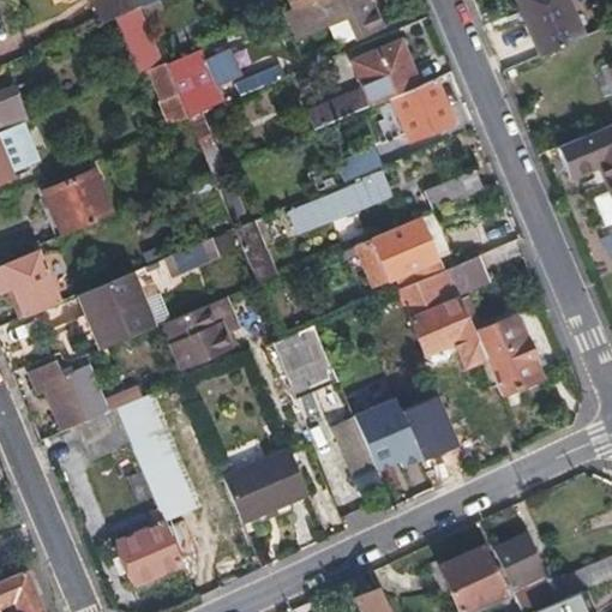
[(101,23),(141,6),(137,0),(94,0),(93,1),(101,23)]
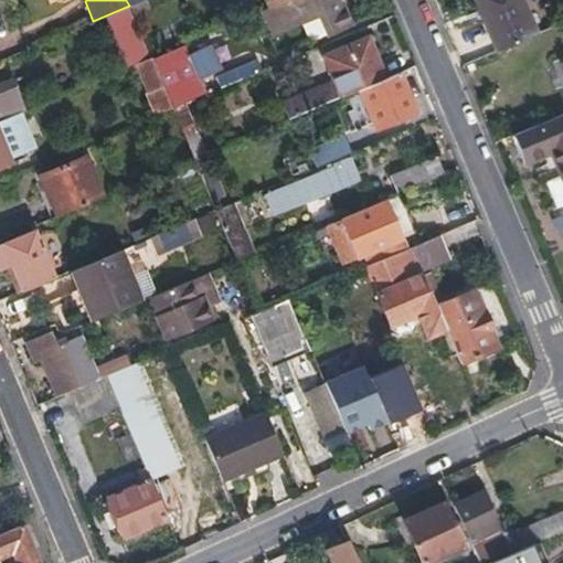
[(309,17),(320,40),(352,25),(344,8),(338,10),(335,4),(342,1),(344,0),(287,0),(264,10),(256,13),(266,34),(309,17)]
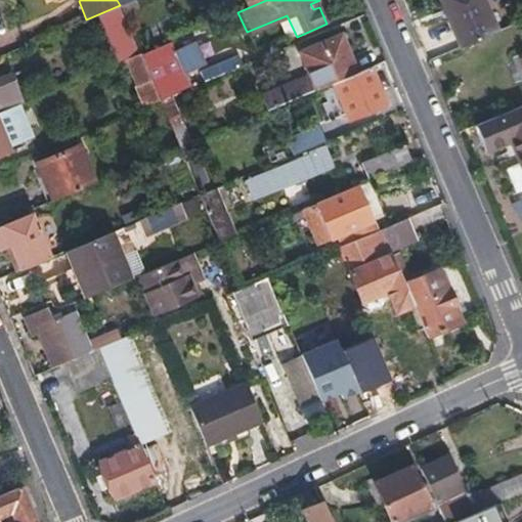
[(241,0),(245,9),(266,0),(241,0)]
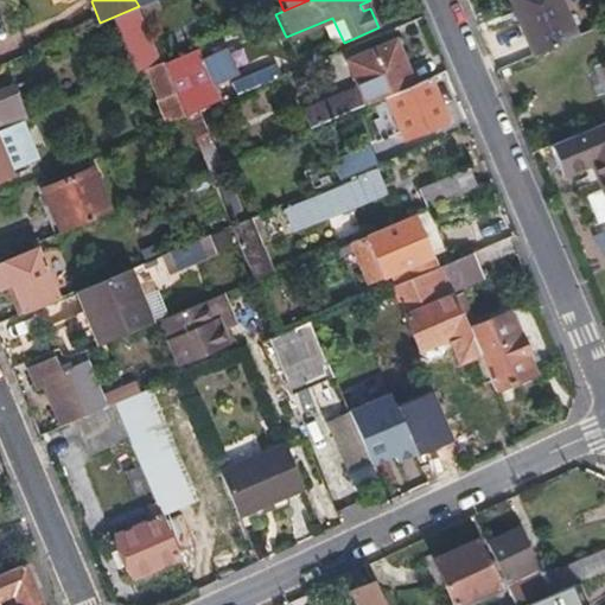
[(509,0),(533,56),(574,37),(559,0),(509,0)]
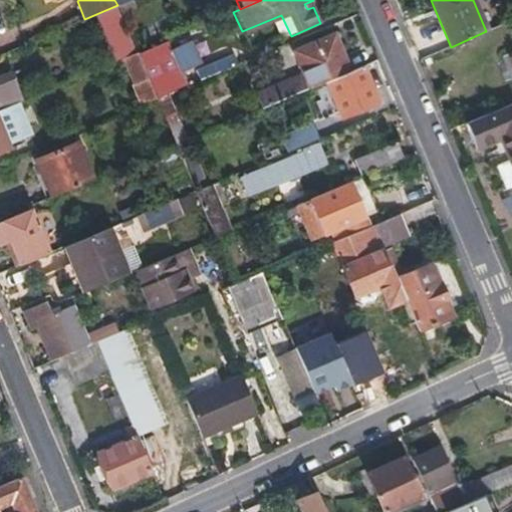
[(307,9),(313,7),(311,1),(304,4),(307,9)]
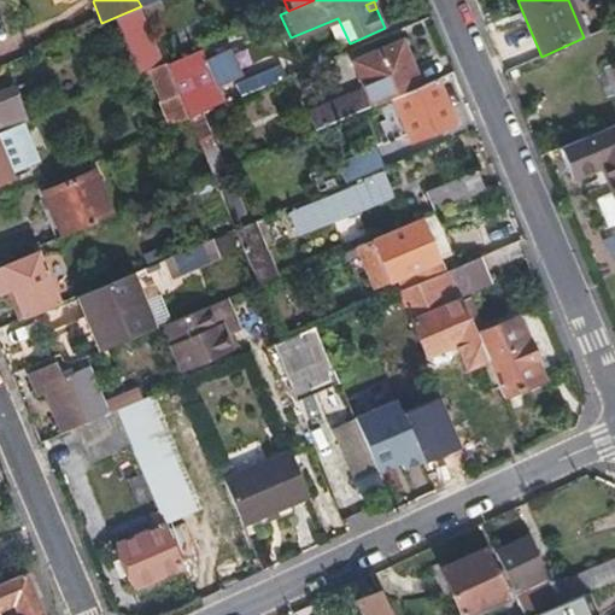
[(311,111),(318,129),(397,97),(422,86),(403,40),(356,60),(368,87),(311,111)]
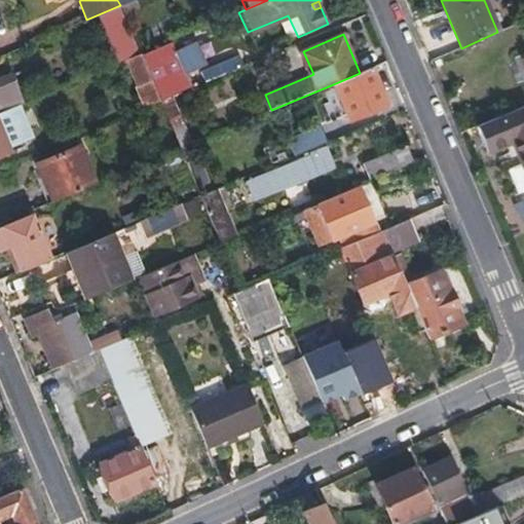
[(197,66),(187,44),(170,52),(179,73),(197,66)]
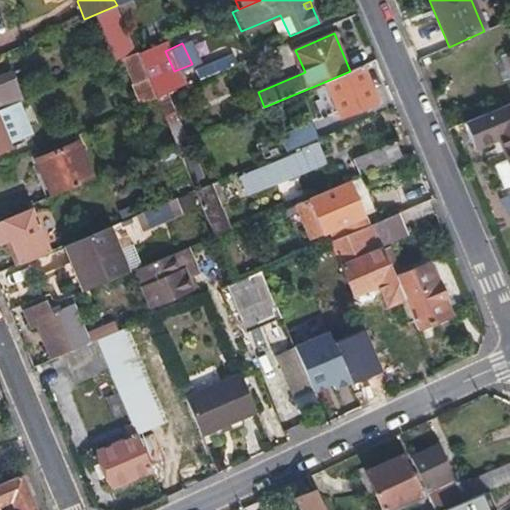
[(235,56),(196,68),(200,82),(240,70),(235,56)]
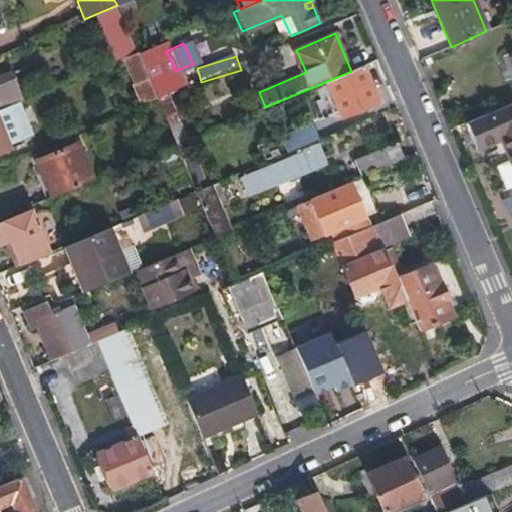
[(351,71),(330,80),(344,113),(379,100),(377,95),(382,92),(379,84),(373,86),(364,66),(351,71)]
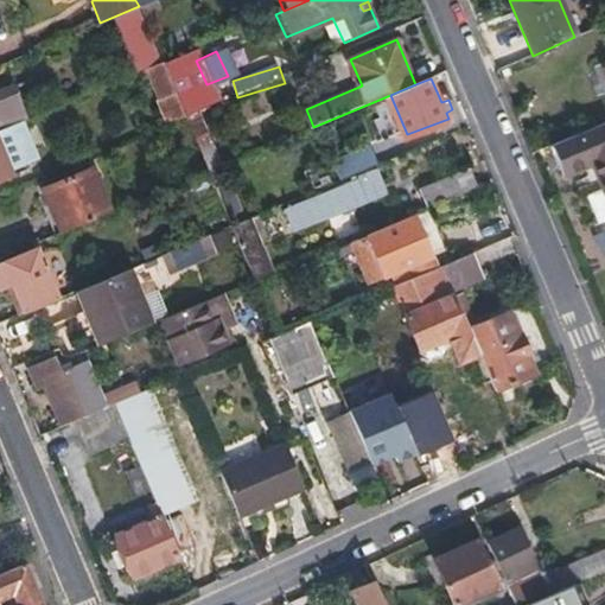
[(0,129),(20,121),(29,118),(14,83),(0,88),(0,129)]
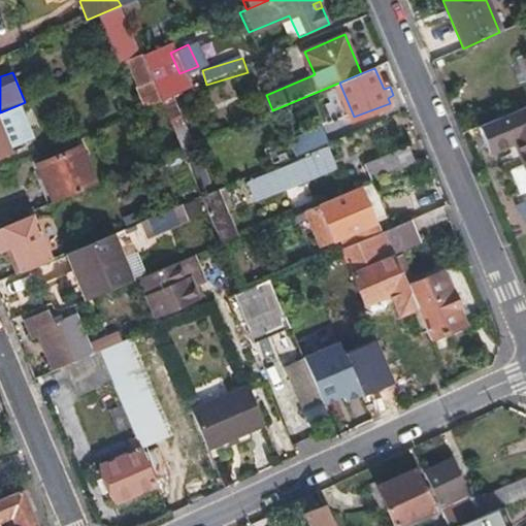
[(525,104),(478,126),(490,151),(512,141),(519,159),(525,175),(525,104)]
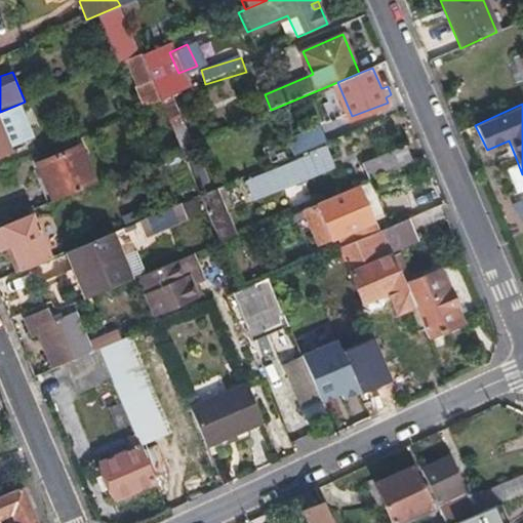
[(17,105),(0,112),(0,133),(6,149),(31,138),(17,105)]
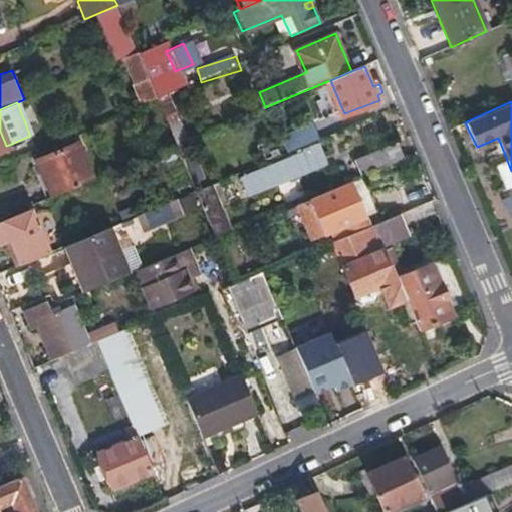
[(297,132),(303,147),(329,136),(323,121),(297,132)]
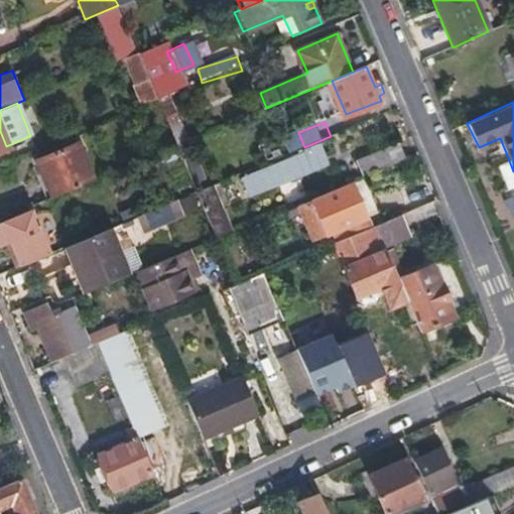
[(6,146),(0,131),(0,153),(8,151),(6,146)]
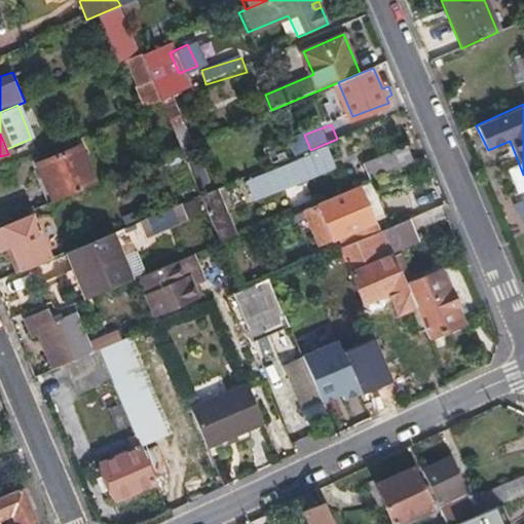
[(52,201),(97,183),(79,147),(36,163),(52,201)]
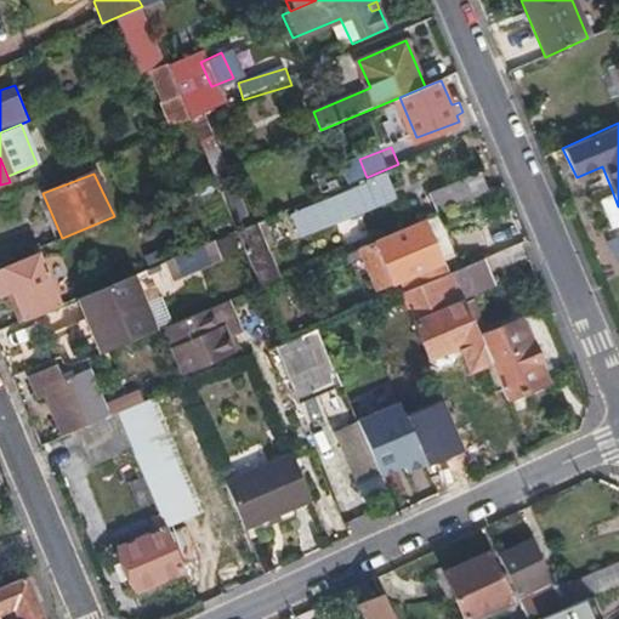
[(435,193),(441,211),(478,196),(472,179),(435,193)]
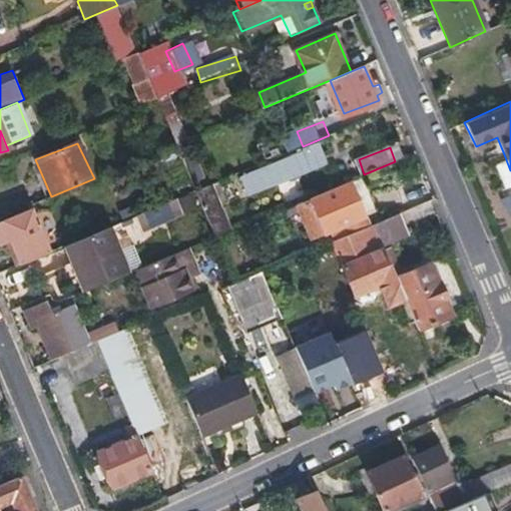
[(304,149),(249,172),(254,187),(311,164),(304,149)]
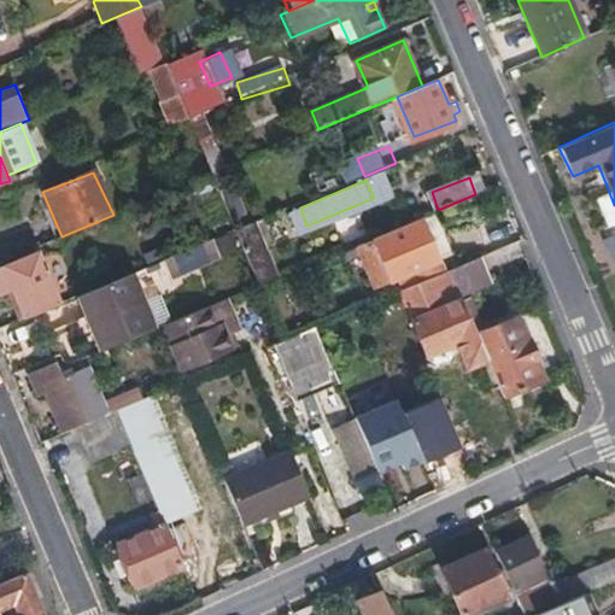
[(614,205),(607,186),(575,199),(590,233),(614,222),(614,205)]
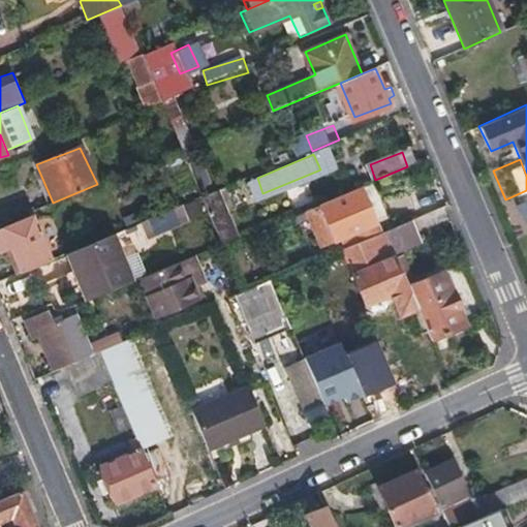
[(345,242),(348,248),(385,231),(366,186),(296,215),(299,224),(311,220),(324,250),(345,242)]
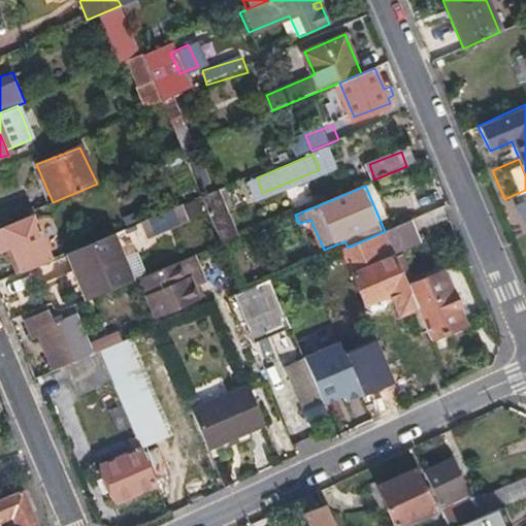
[(201,196),(221,242),(237,236),(217,190),(201,196)]
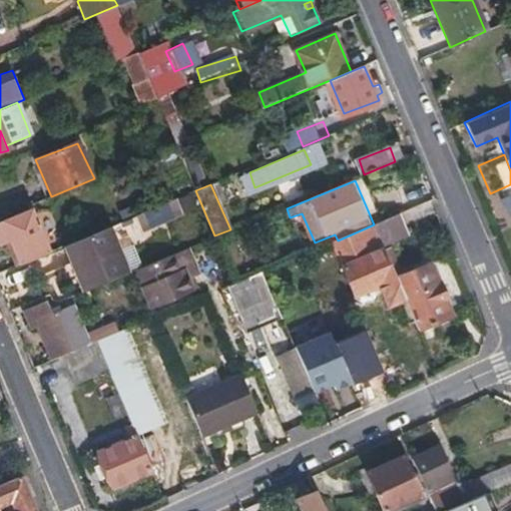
[(162,204),(108,226),(114,240),(131,233),(129,229),(166,213),(162,204)]
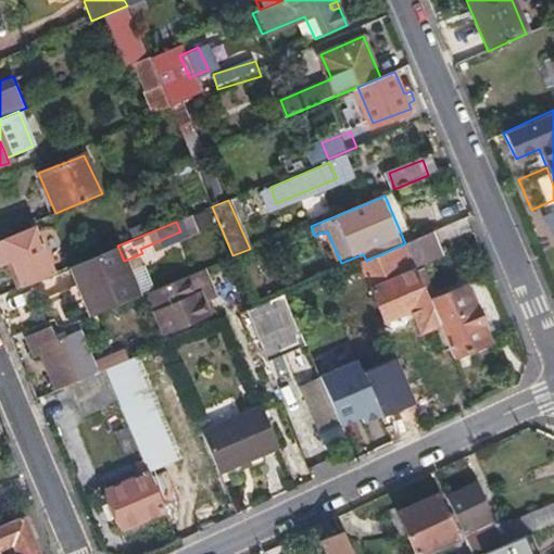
[(22,286),(52,274),(33,230),(0,243),(0,264),(10,260),(22,286)]
